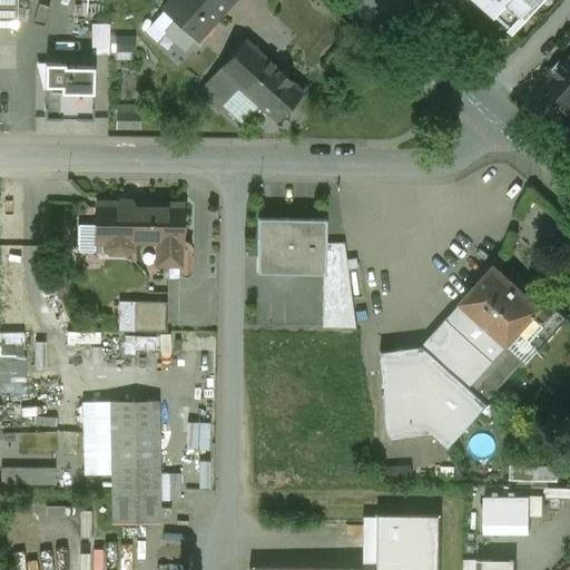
[(17,0),(0,0),(0,19),(17,20),(17,0)]
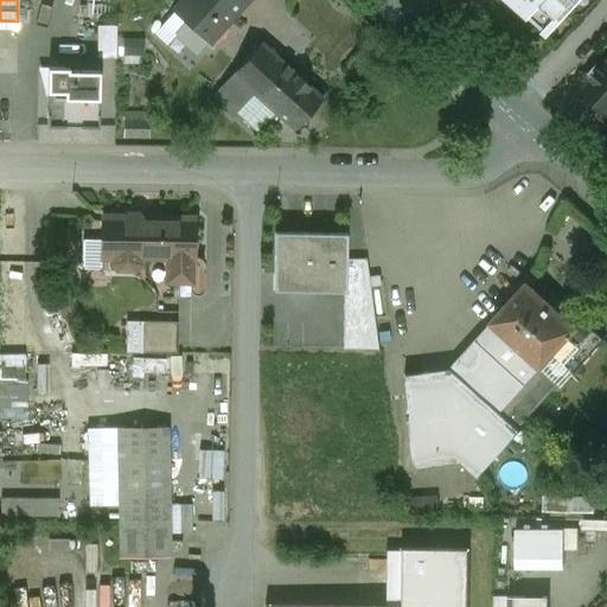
[(183,0),(174,10),(210,42),(247,0),(183,0)]
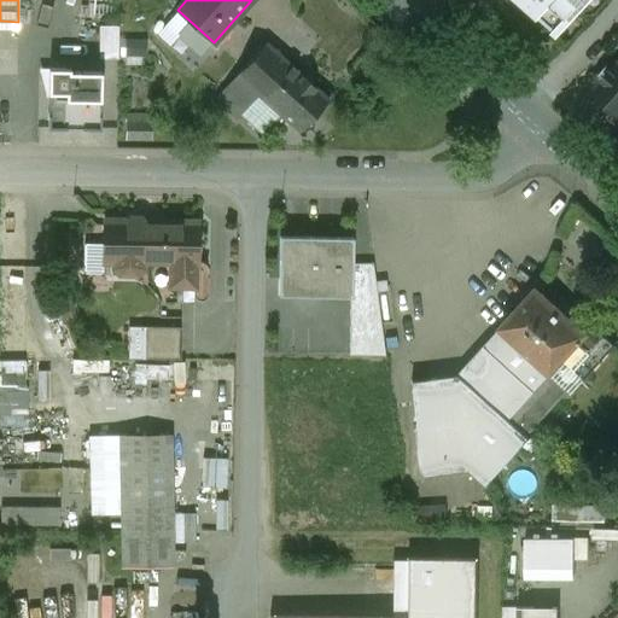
[(516,0),(553,34),(583,0),(516,0)]
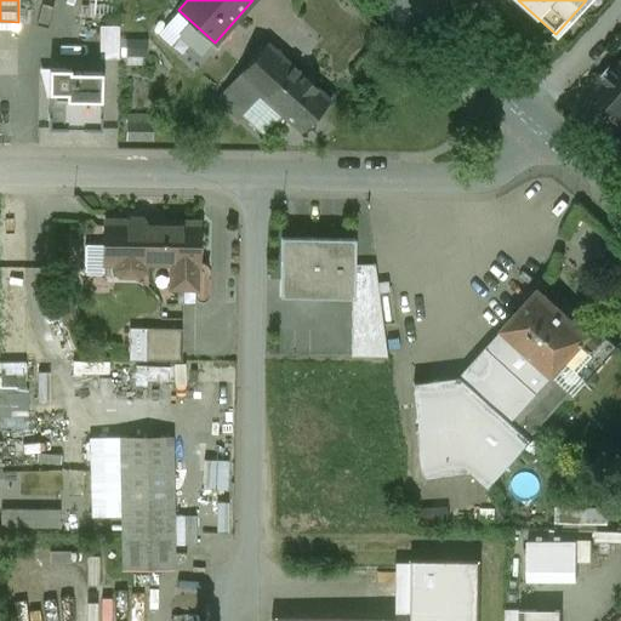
[(103,26),(103,55),(123,55),(121,26),(103,26)]
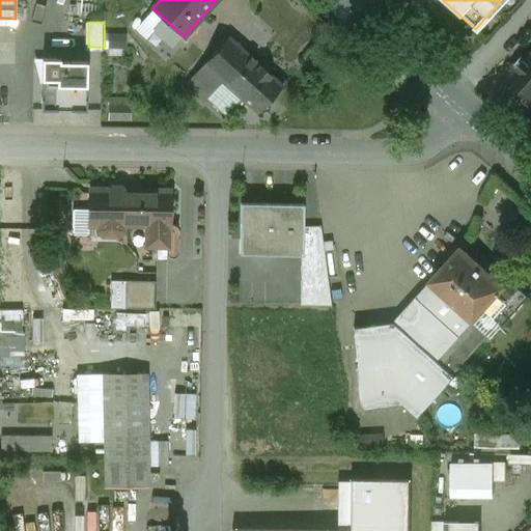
[(281,86),(227,36),(194,75),(212,91),(221,82),(241,100),(256,114),(281,86)]
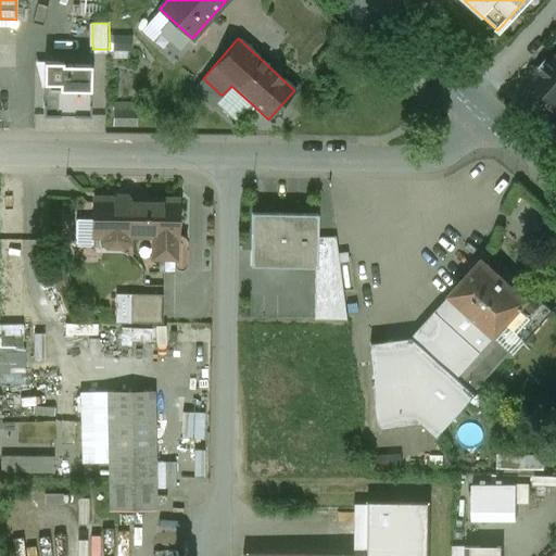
[(555,55),(551,62),(547,59),(536,71),(541,74),(531,84),(555,105),(555,55)]
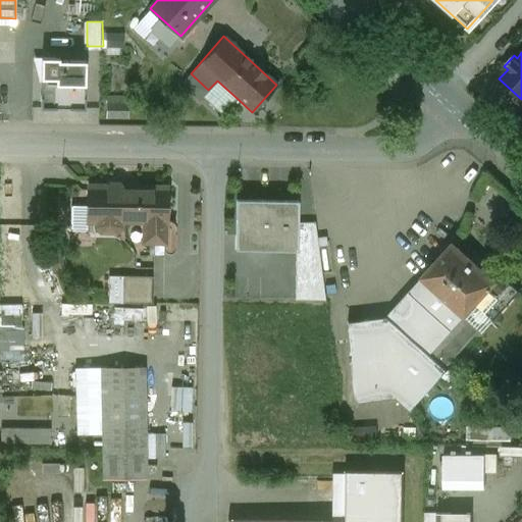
[(43,58),(42,106),(88,106),(88,58),(43,58)]
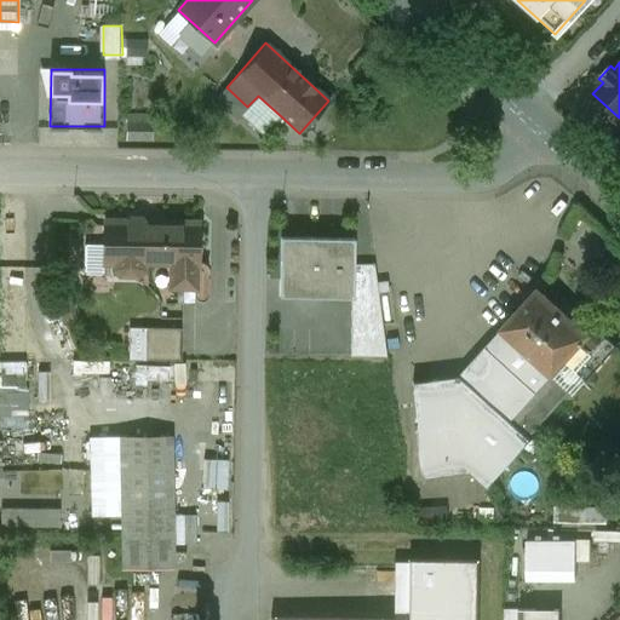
[(247,107),(227,87),(216,99),(236,119),(240,115),(247,107)]
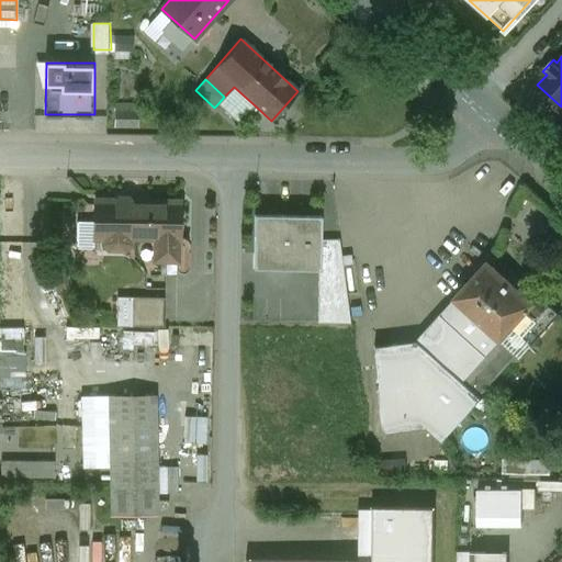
[(255,105),(234,87),(224,97),(217,104),(237,123),(255,105)]
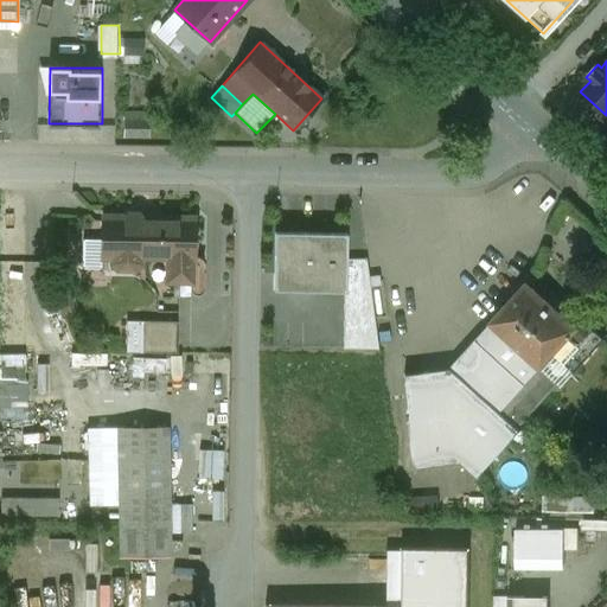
[(157,213),(126,213),(122,217),(101,216),(101,259),(112,259),(112,264),(116,270),(134,270),(140,266),(140,259),(166,260),(166,282),(191,283),(191,260),(193,260),(193,218),(160,217),(157,213)]
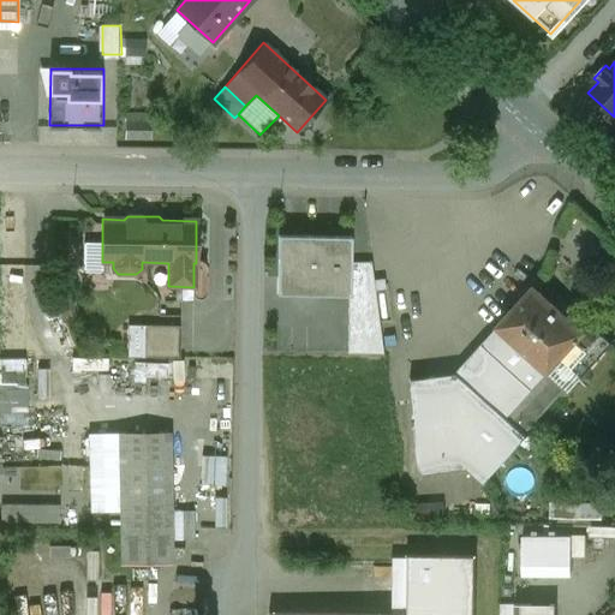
[(350,238),(278,237),(278,280),(276,296),(293,294),(347,296),(350,296),(350,263),(350,238)]
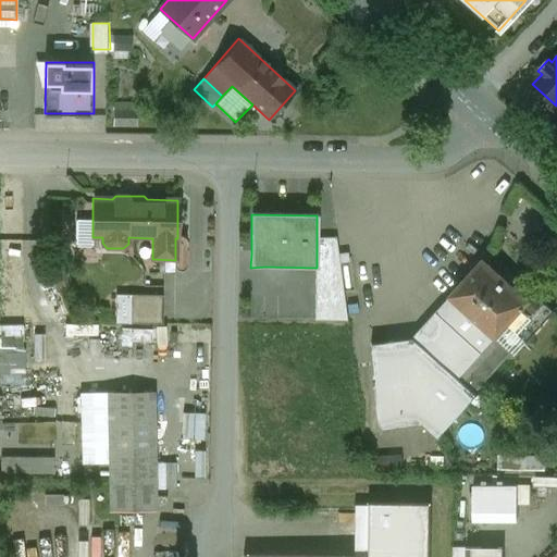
[(335,238),(317,238),(317,268),(314,268),(313,321),(347,321),(335,238)]
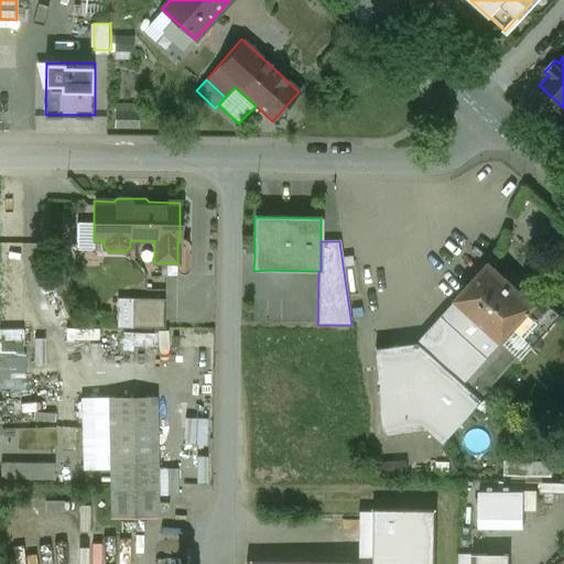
[(533,304),(489,264),(457,300),(502,342),(514,328),(534,305),(533,304)]
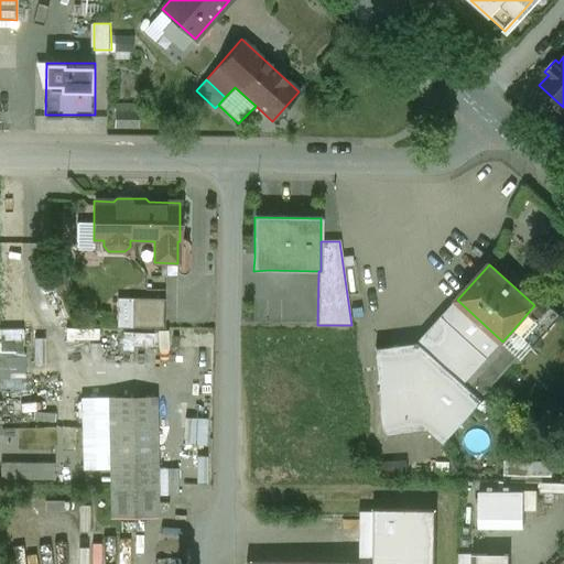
[(561,315),(540,296),(533,304),(534,305),(514,328),(534,346),(561,315)]
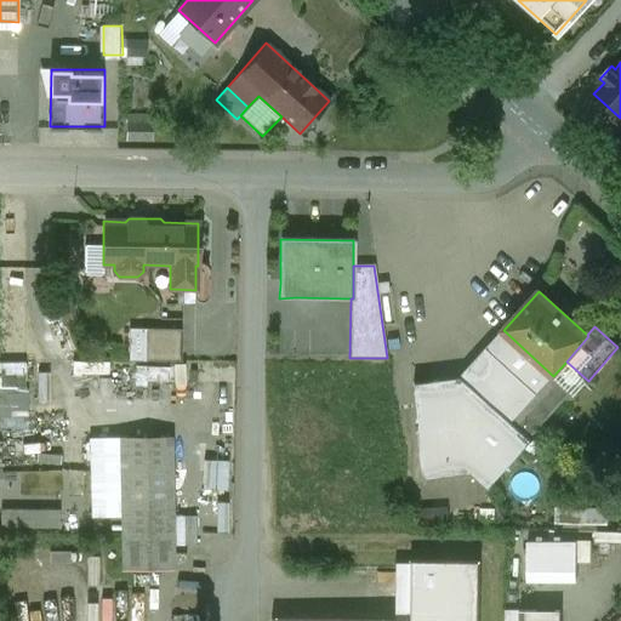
[(181,330),(153,330),(152,349),(143,349),(143,362),(181,363),(181,330)]
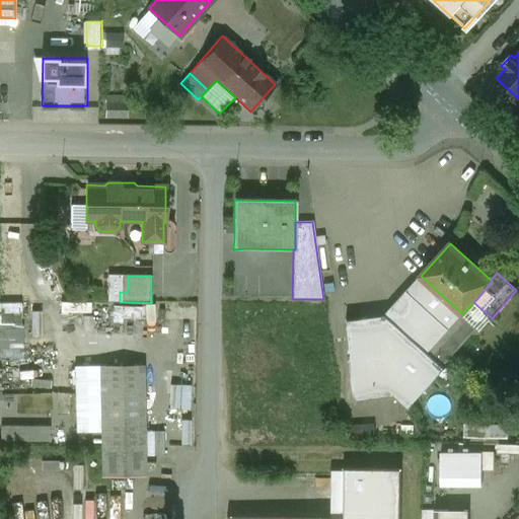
[(420,276),(384,315),(427,353),(462,314),(421,276),(420,276)]
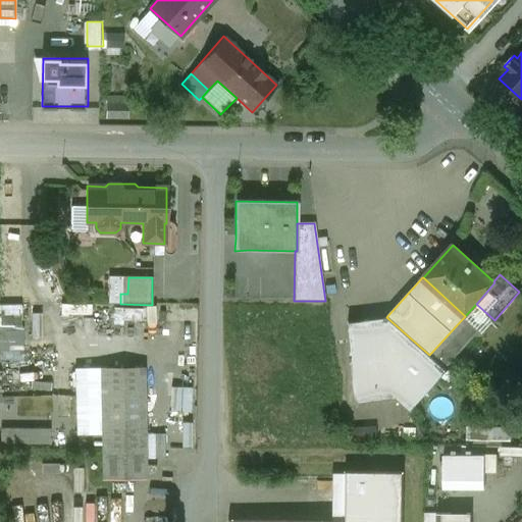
[(25,361),(27,304),(3,304),(2,360),(25,361)]
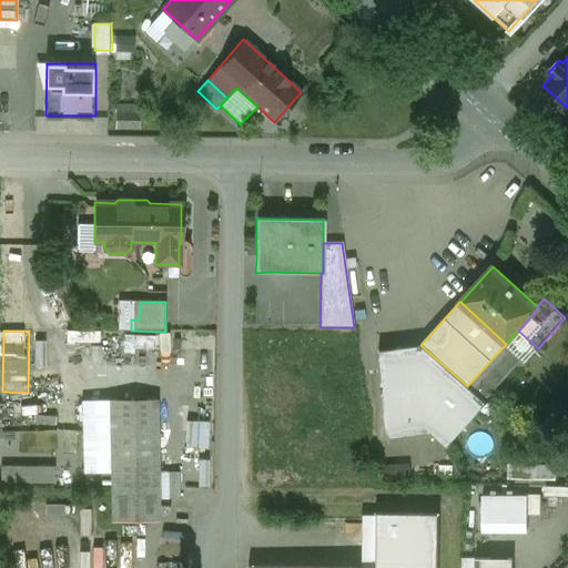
[(506,344),(467,386),(483,402),(484,401),(521,358),(506,344)]
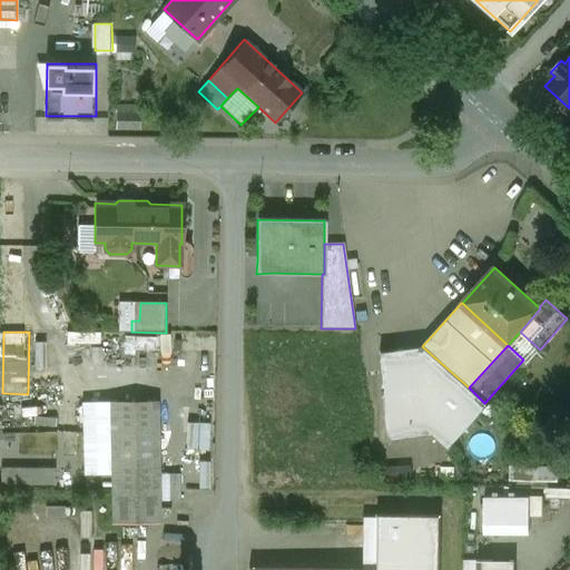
[(422,347),(379,352),(389,441),(433,435),(449,450),(489,405),(485,402),(484,403),(469,387),(422,346),(422,347)]
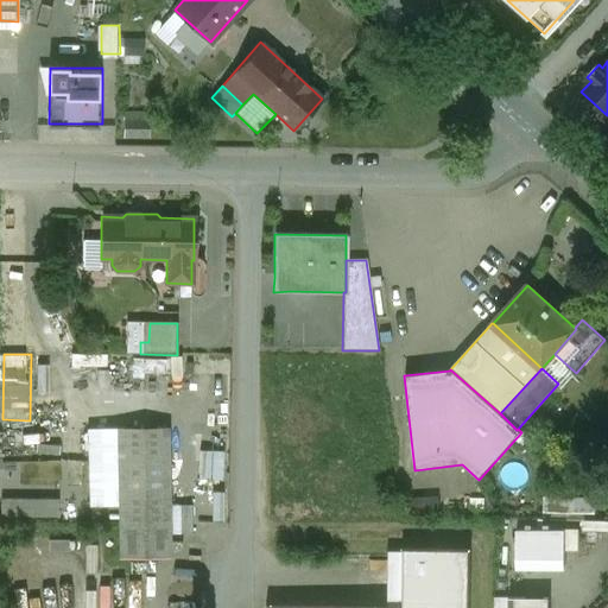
[(168,524),(166,429),(119,430),(120,506),(120,525),(168,524)]
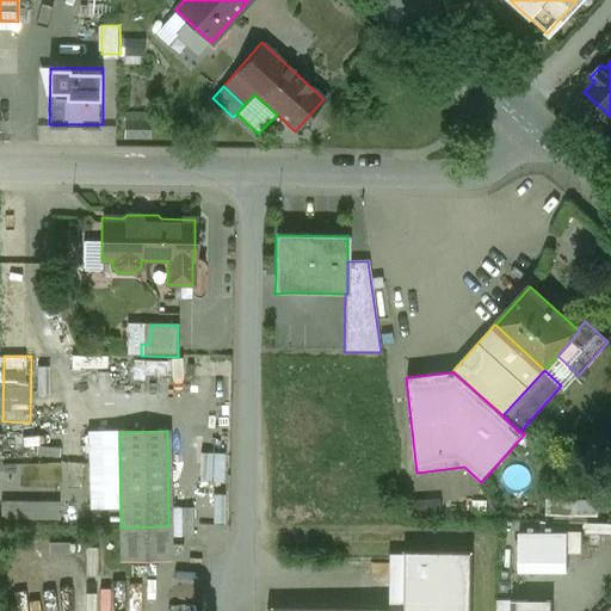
[(90,510),(121,508),(119,432),(88,432),(90,510)]
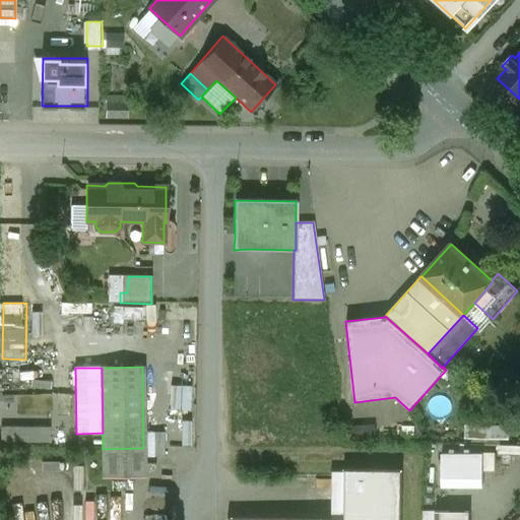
[(143,448),(103,449),(104,478),(144,477),(143,448)]
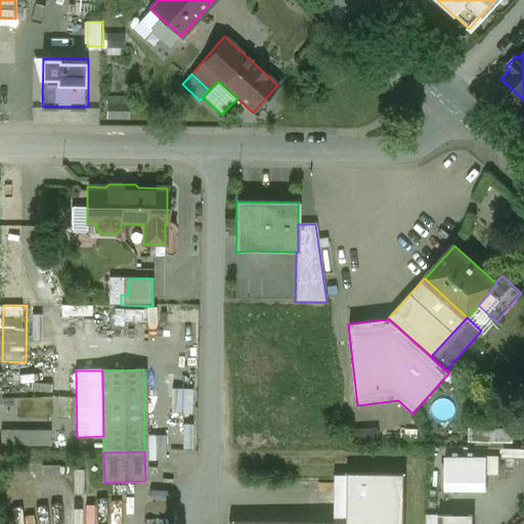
[(486,459),(445,459),(445,488),(486,488),(487,475),(486,459)]
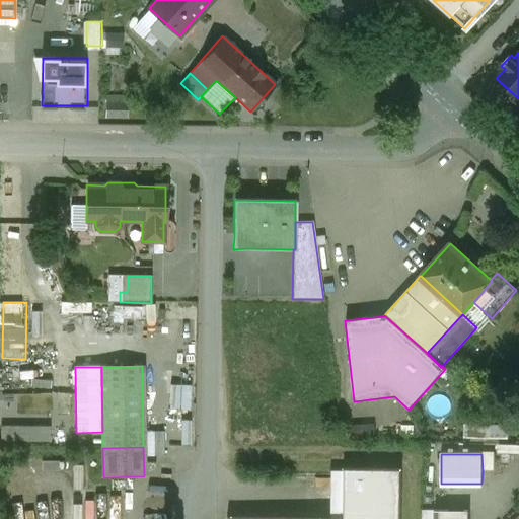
[(495,454),(482,454),(483,470),(495,470),(495,454)]
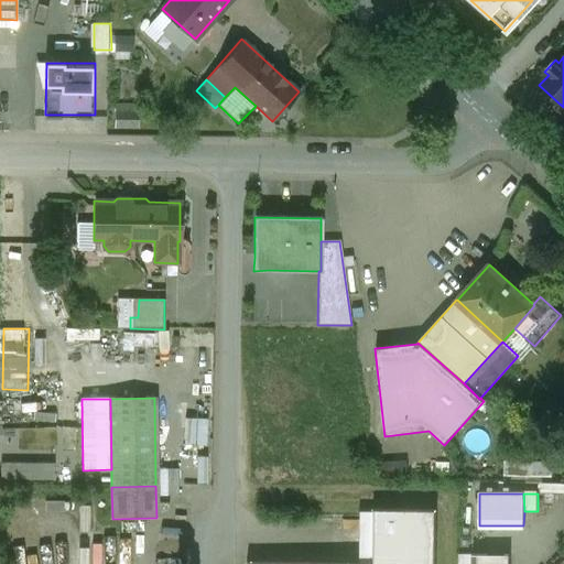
[(370,563),(273,563),(246,563),(245,563),(434,563),(435,511),(371,510),(370,563)]
